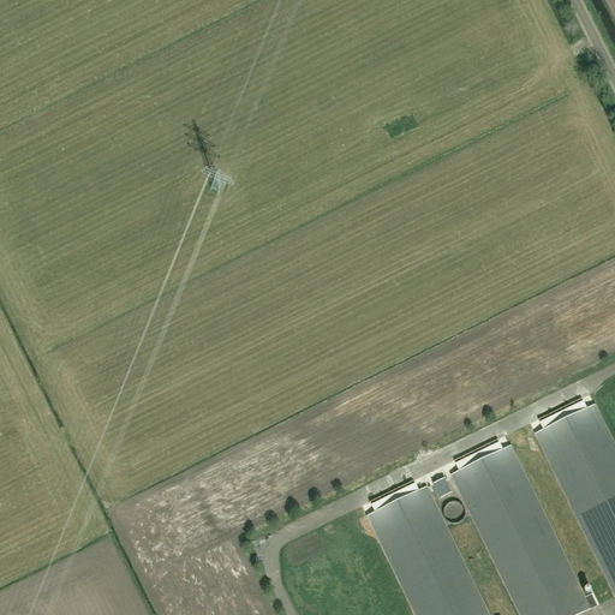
[(543,431),(536,435),(614,596),(614,448),(595,406),(586,410),(581,399),(538,421),(543,431)]
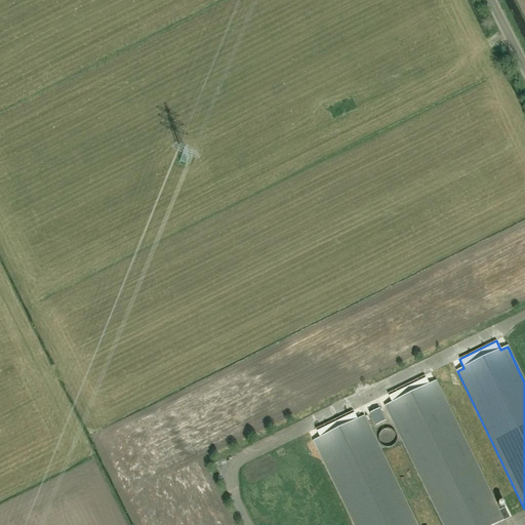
[(425,375),(388,394),(392,403),(386,406),(443,524),(493,524),(507,519),(502,511),(496,513),(436,381),(429,385),(425,375)]
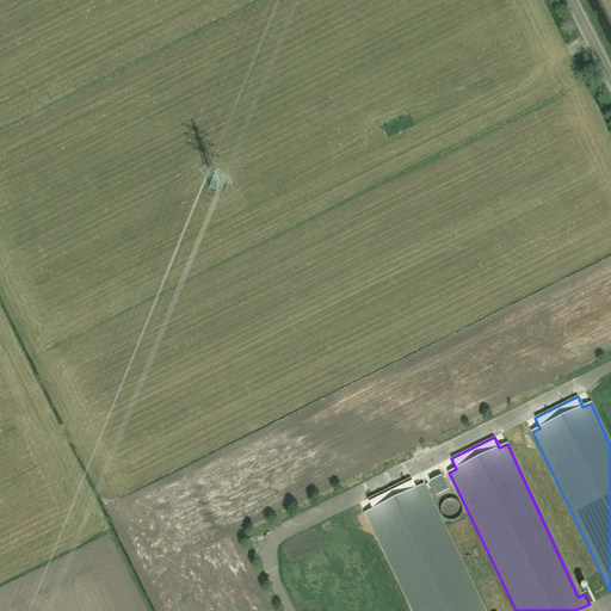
[(449,489),(442,476),(430,482),(437,495),(449,489)]
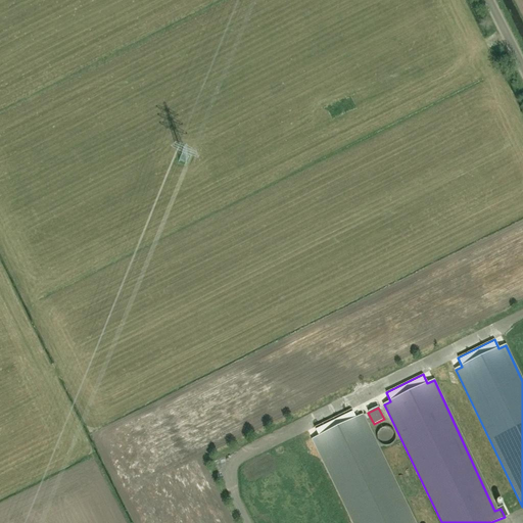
[(319,436),(313,439),(352,522),(415,522),(362,416),(355,419),(351,410),(315,427),(319,436)]
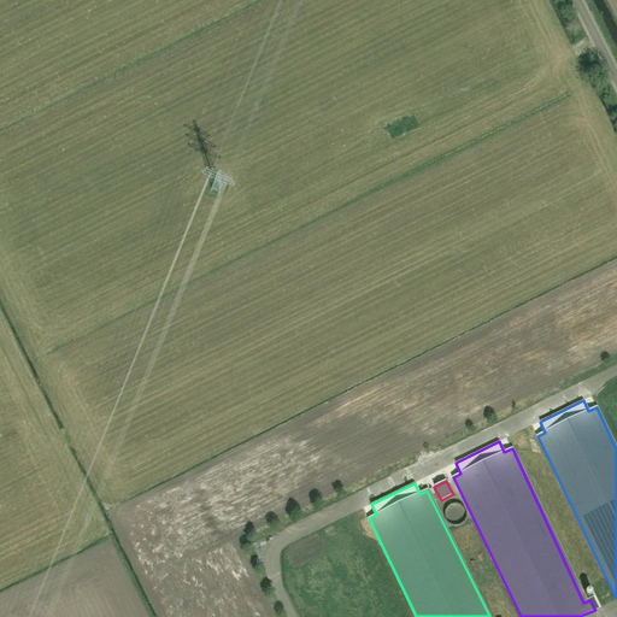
[(466,523),(463,506),(445,510),(448,527),(466,523)]
